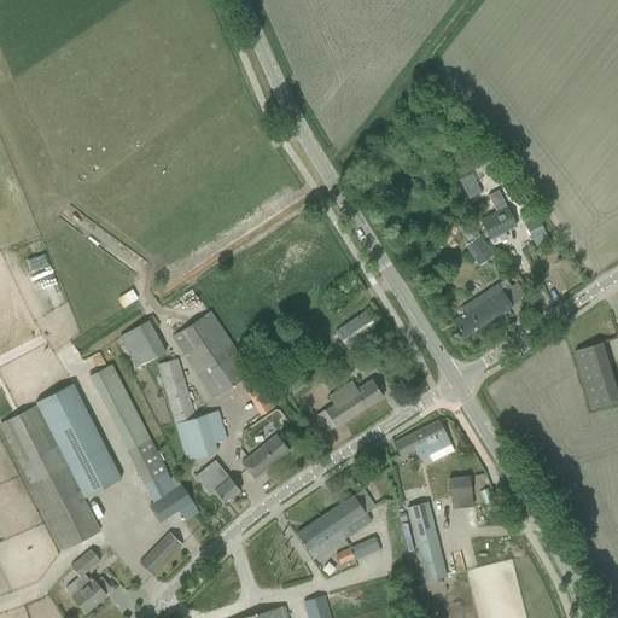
[(44,289),(57,283),(22,193),(9,198),(44,289)]
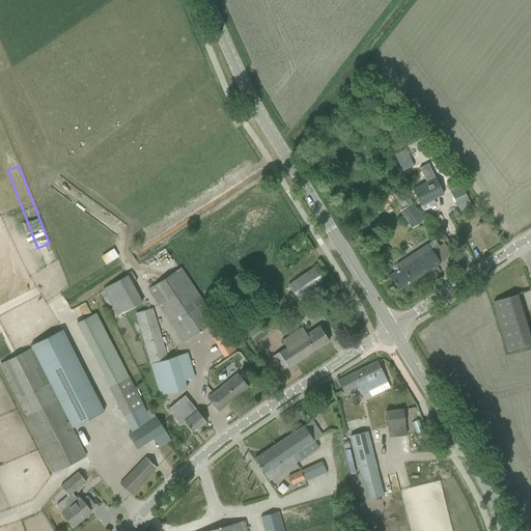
[(413,190),(420,204),(443,193),(431,171),(422,176),(425,184),(413,190)]
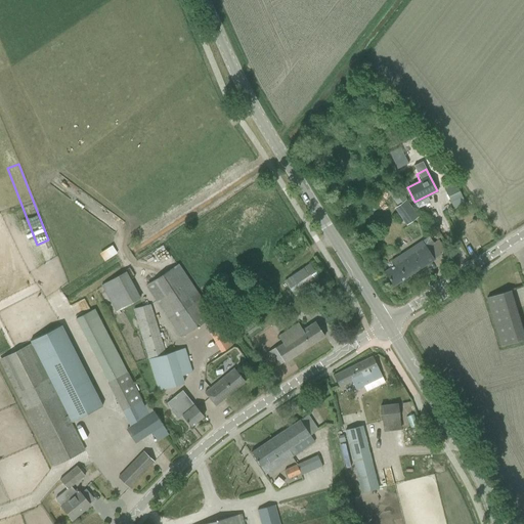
[(456,185),(445,190),(450,202),(453,209),(465,204),(456,185)]
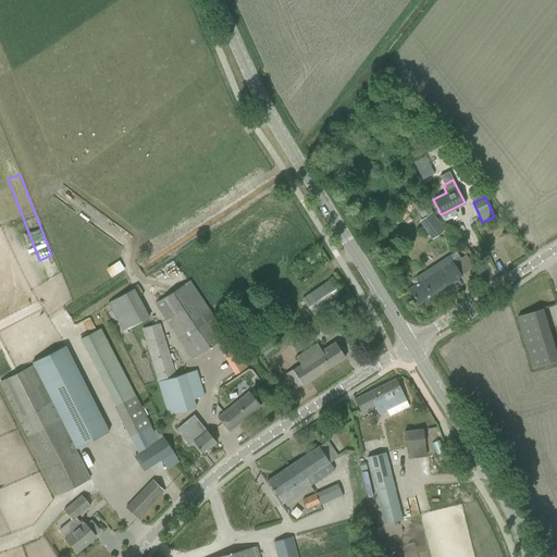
[(444,230),(432,212),(418,222),(431,239),(444,230)]
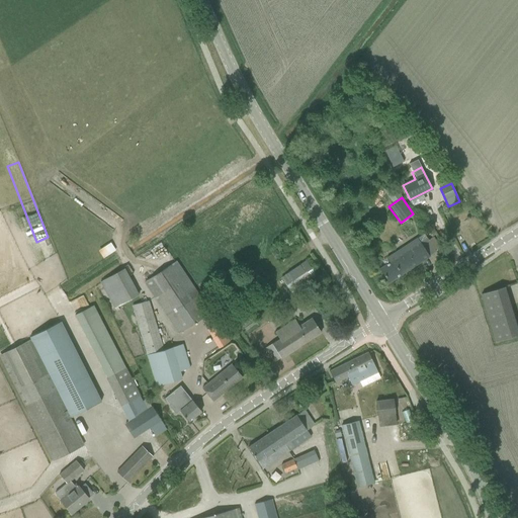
[(389,263),(379,269),(389,282),(428,256),(429,256),(435,252),(434,250),(428,240),(427,239),(420,243),(417,238),(386,258),(390,262),(389,263)]
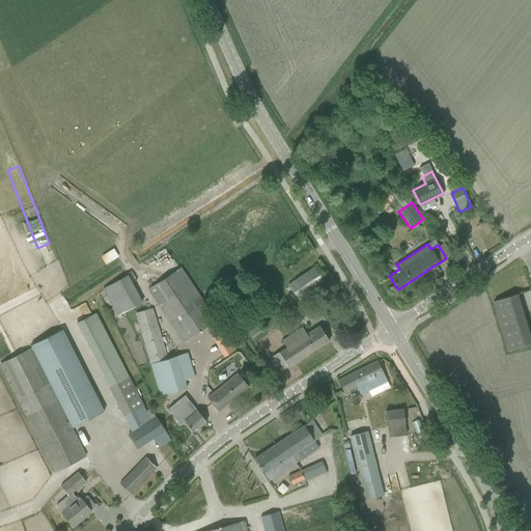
[(114,248),(101,256),(107,264),(120,255),(114,248)]
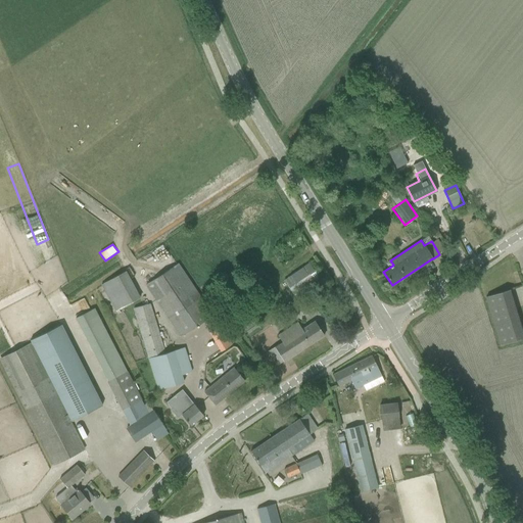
[(284,281),(294,296),(311,284),(320,278),(308,263),(300,269),(284,281)]
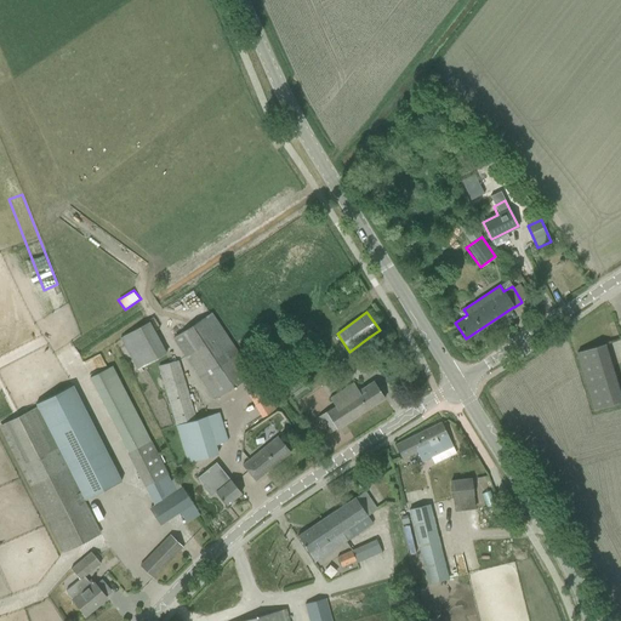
[(172,339),(174,340),(214,399),(251,375),(210,313),(172,339)]
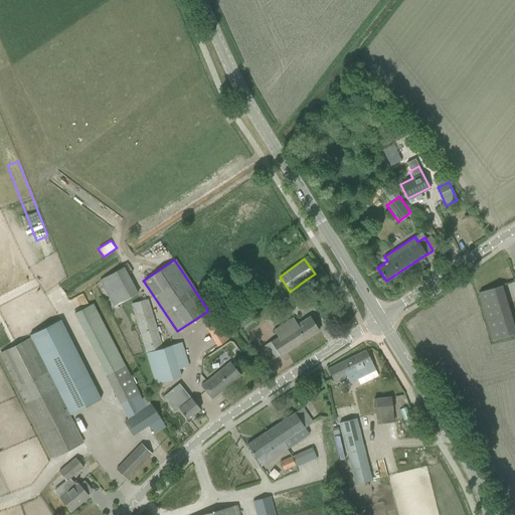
[(100,281),(111,301),(114,306),(137,294),(123,268),(100,281)]
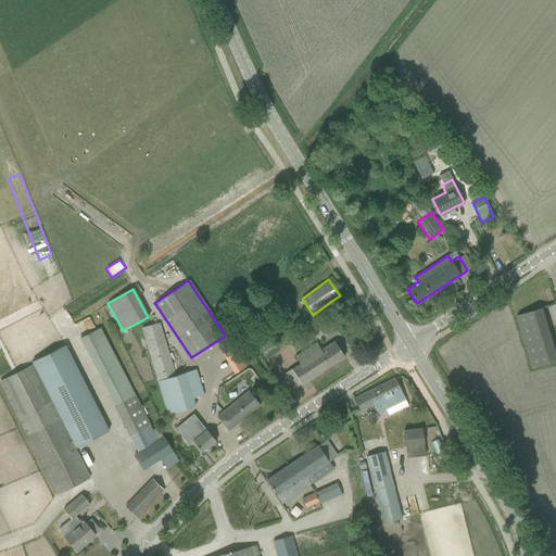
[(517,315),(533,368),(555,361),(555,351),(543,307),(517,315)]
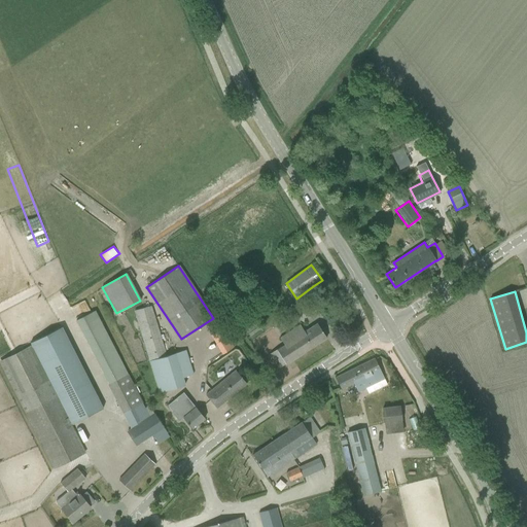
[(192,375),(189,364),(185,350),(166,356),(150,307),(134,311),(156,383),(160,393),(184,385),(182,378),(192,375)]
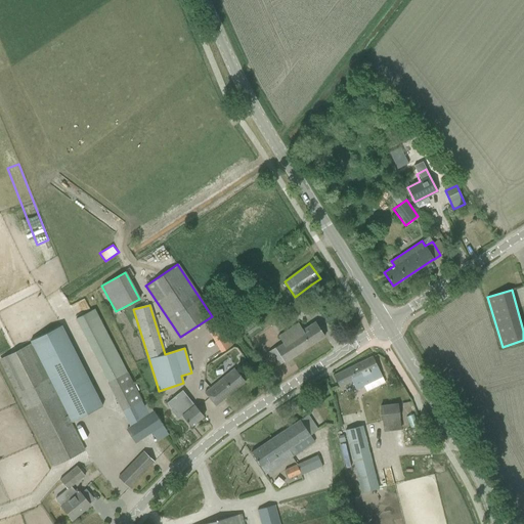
[(108,382),(122,409),(141,400),(93,309),(76,318),(108,382)]
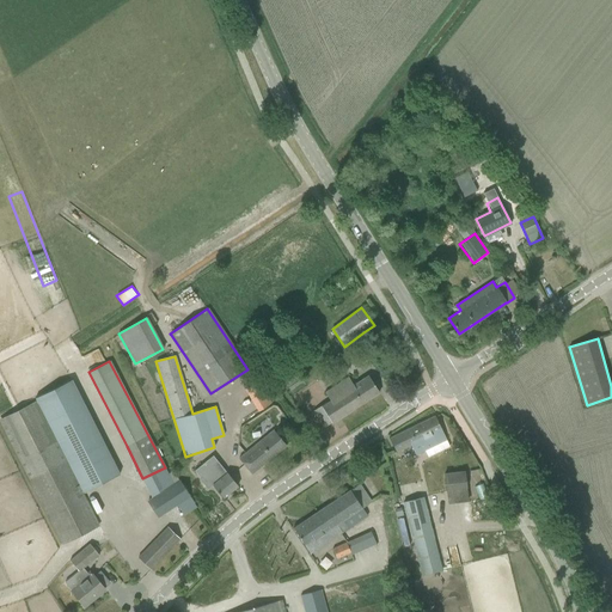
[(330,401),(313,411),(317,417),(324,428),(331,422),(332,423),(379,392),(368,375),(354,385),(348,377),(324,392),(330,401)]
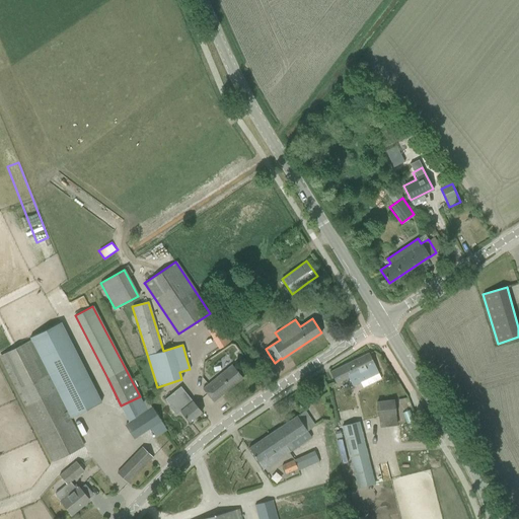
[(0,357),(16,389),(53,461),(83,446),(70,419),(101,402),(60,321),(29,338),(31,342),(0,357)]
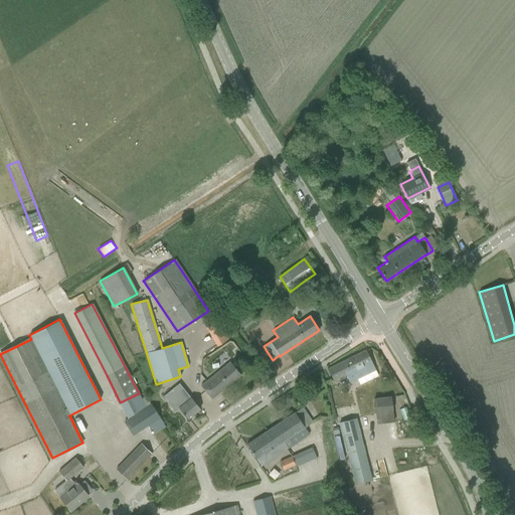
[(204,329),(216,346),(227,339),(215,321),(204,329)]
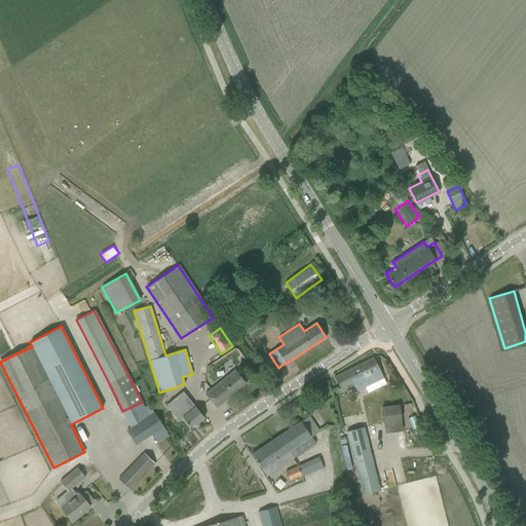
[(334,377),(340,388),(353,382),(358,391),(384,378),(374,358),(334,377)]
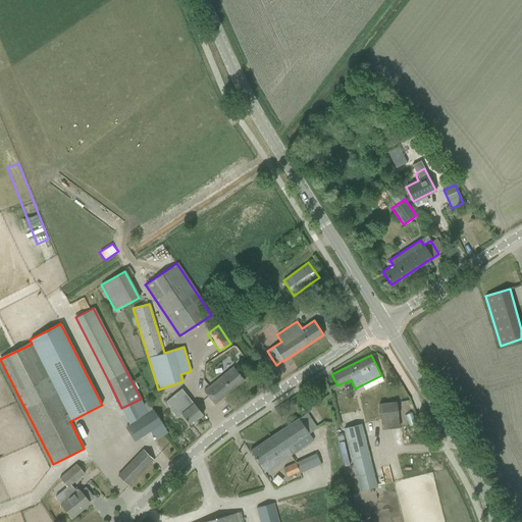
[(204,390),(214,405),(244,380),(232,367),(204,390)]
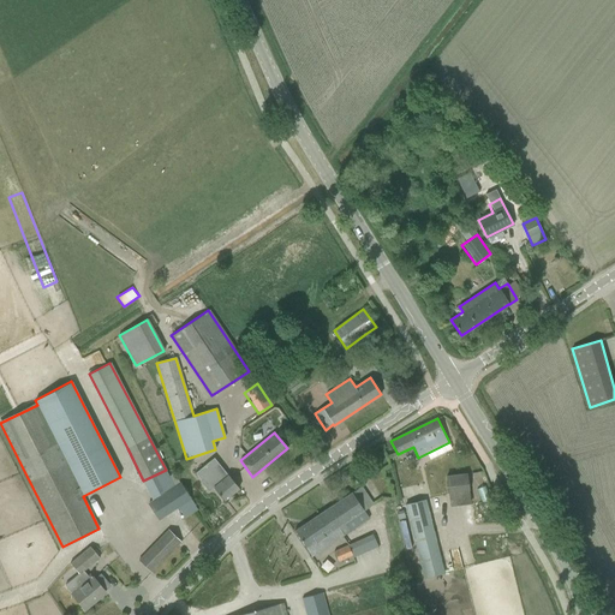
[(209,484),(224,501),(239,489),(218,463),(213,466),(209,461),(195,473),(206,487),(209,484)]
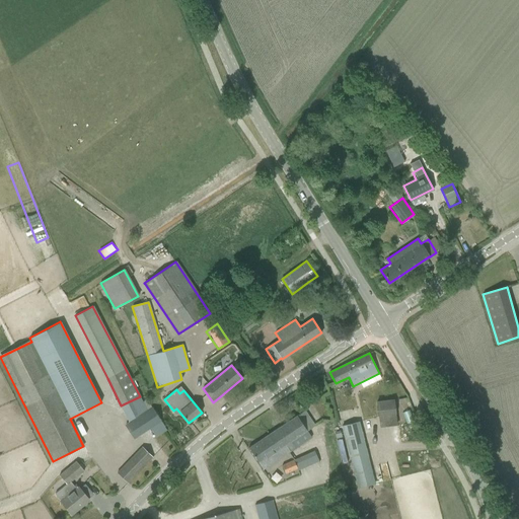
[(376,402),(379,427),(396,425),(393,399),(376,402)]
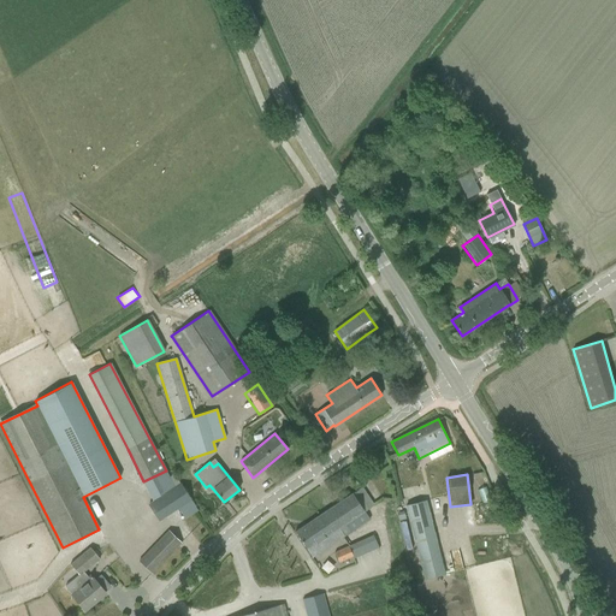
[(179,483),(148,503),(159,520),(178,508),(185,519),(197,510),(179,483)]
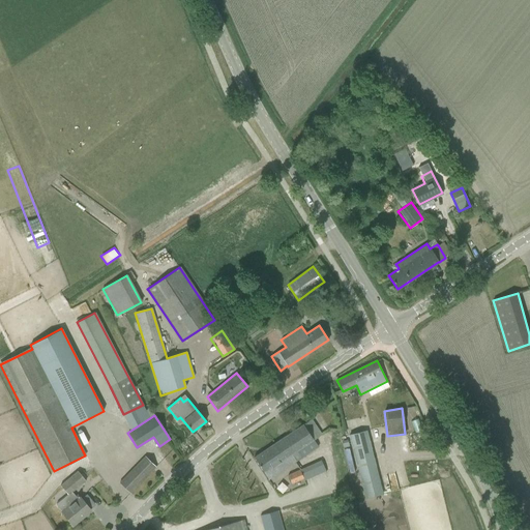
[(314,440),(322,435),(312,419),(254,458),(268,479),(295,461),(296,462),(318,447),(314,440)]
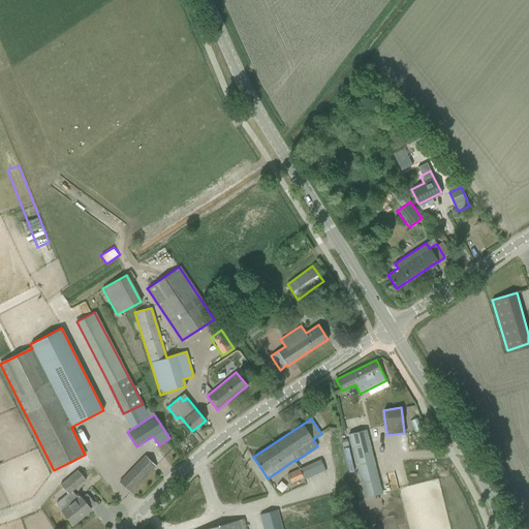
[(348,435),(365,497),(381,493),(366,431),(348,435)]
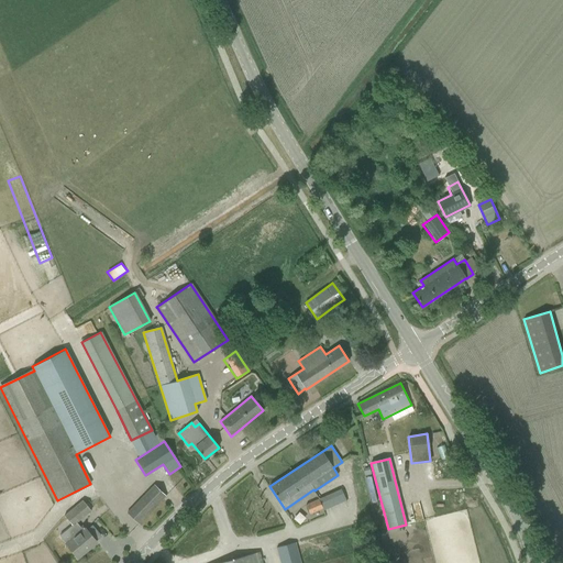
[(127,514),(138,525),(166,496),(154,485),(127,514)]
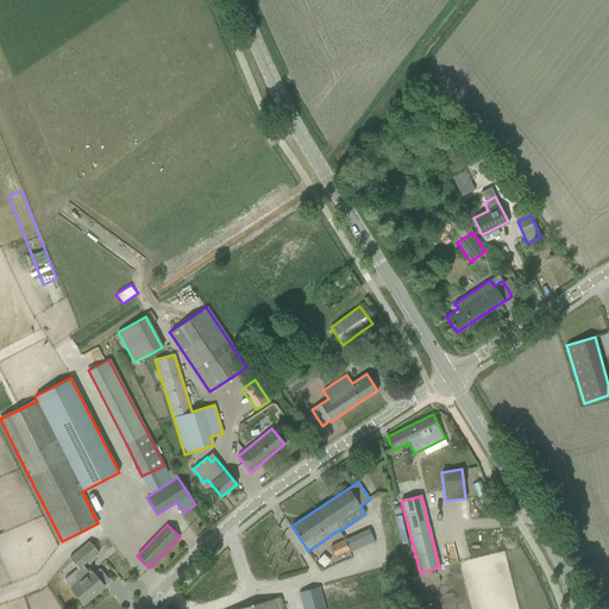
[(331,546),(338,564),(376,547),(369,529),(331,546)]
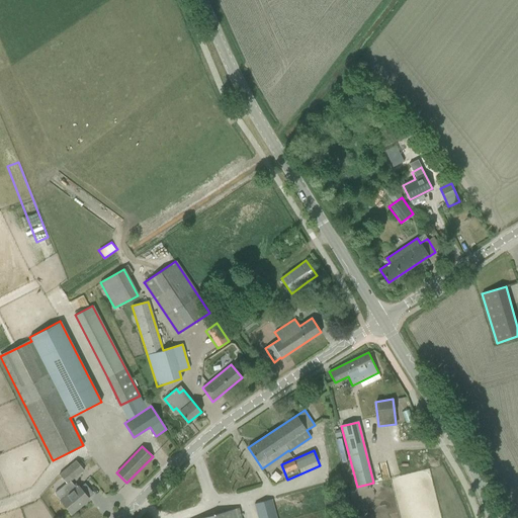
[(69,466),(59,475),(66,483),(67,484),(70,482),(77,476),(83,469),(75,460),(69,466)]
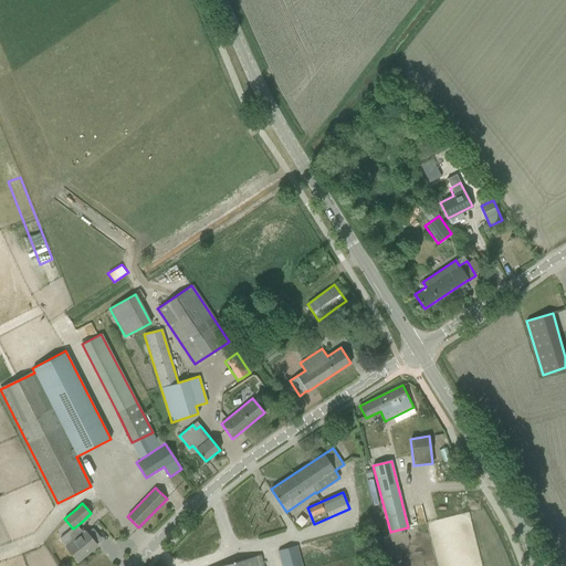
[(72,527),(59,538),(66,547),(71,553),(77,561),(96,545),(90,536),(83,528),(81,532),(76,526),(73,528),(72,527)]
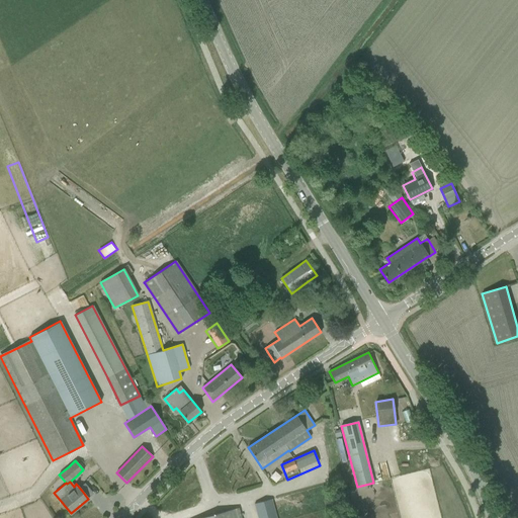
[(254,504),(258,517),(275,517),(271,499),(254,504)]
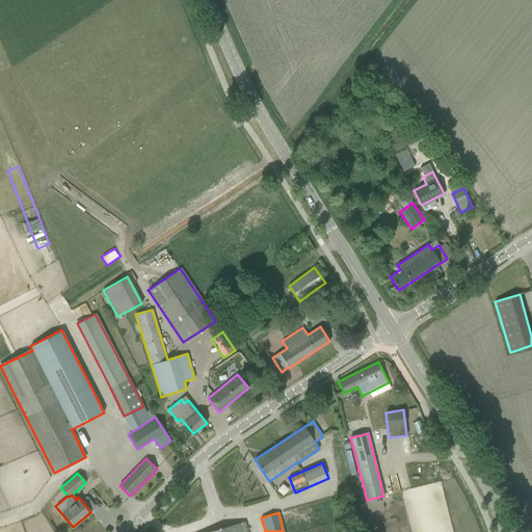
[(208,531),(246,531),(244,522),(208,531)]
